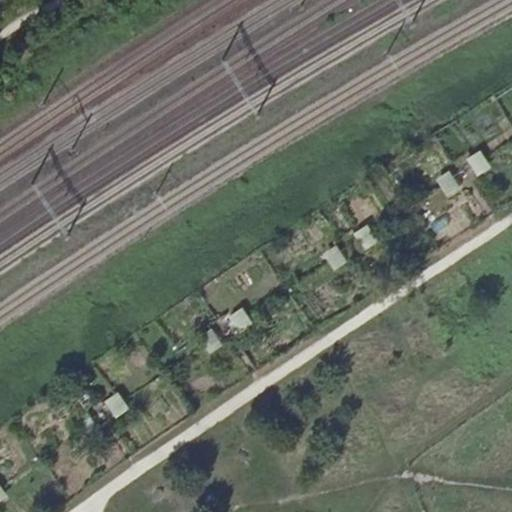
[(476,175),(489,167),(479,151),(466,160),(476,175)]
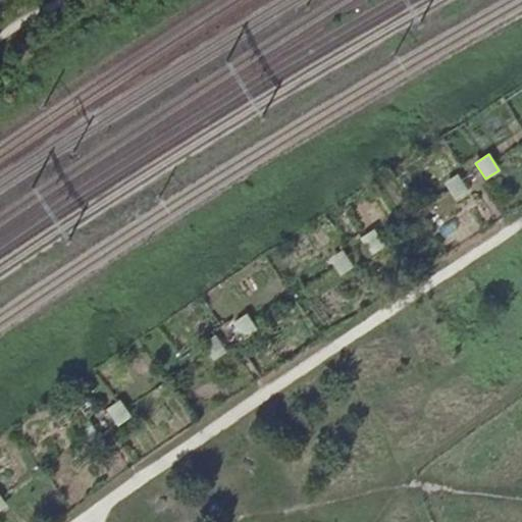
[(454,200),(467,192),(457,175),(444,184),(454,200)]
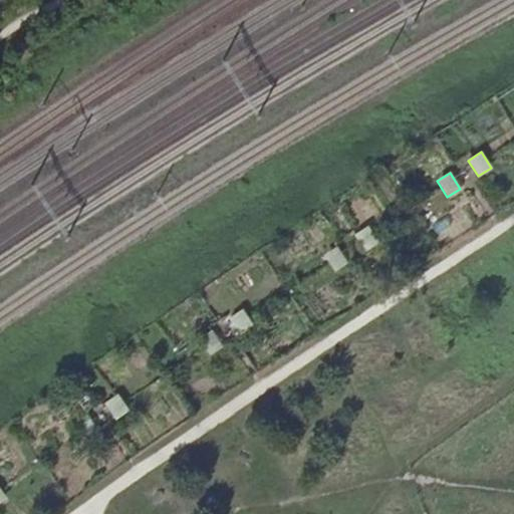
[(365,251),(378,242),(367,227),(355,235),(365,251)]
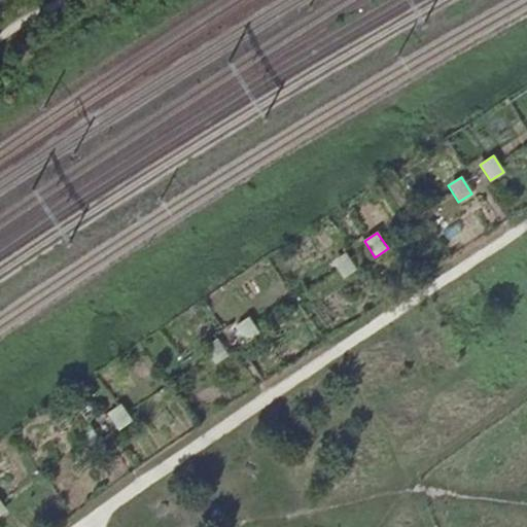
[(343,278),(356,270),(345,253),(331,262),(343,278)]
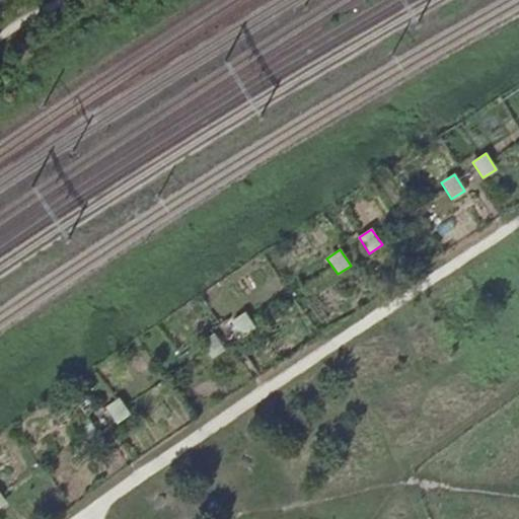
[(242,338),(255,328),(244,313),(231,322),(242,338)]
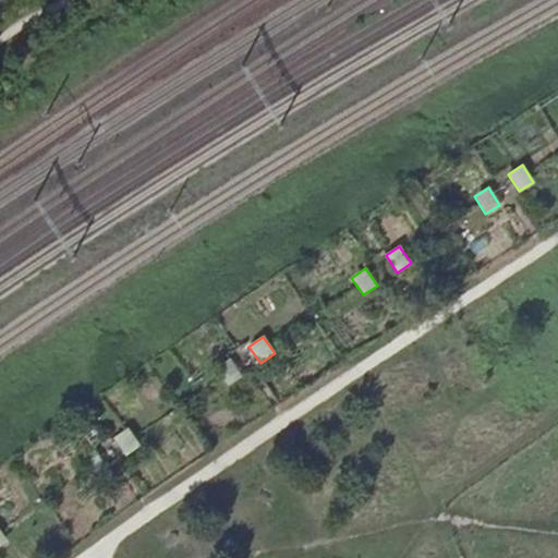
[(228,387),(242,377),(230,361),(216,371),(228,387)]
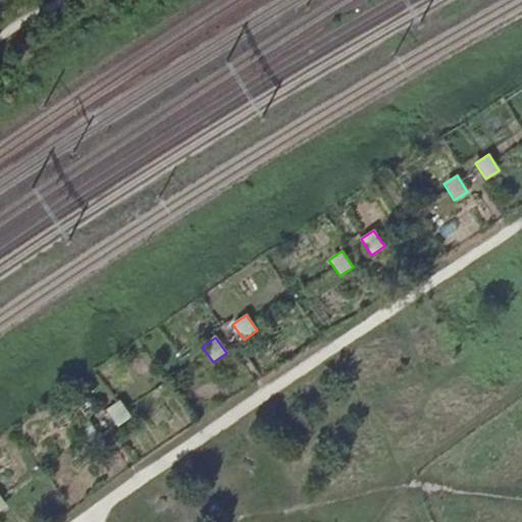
[(117,425),(129,416),(119,401),(106,410),(117,425)]
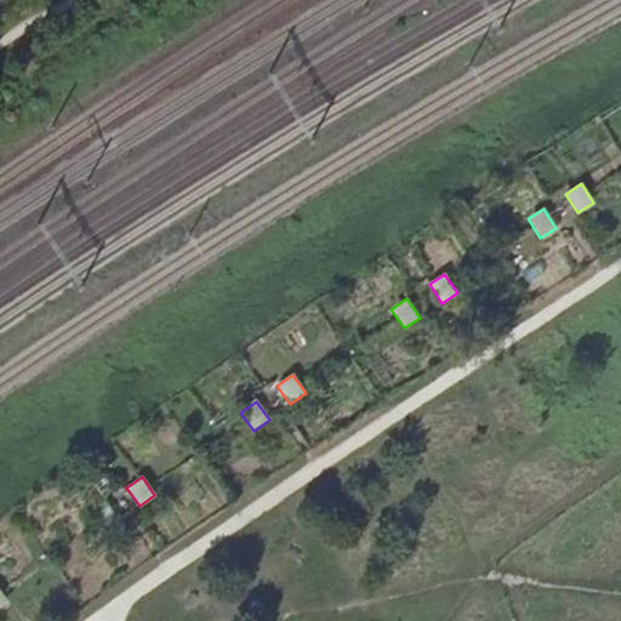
[(103,533),(118,522),(104,502),(90,513),(103,533)]
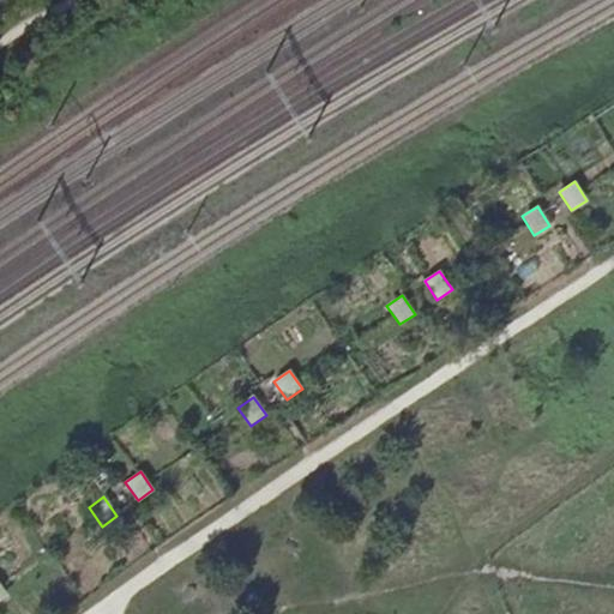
All buildings are outlined.
